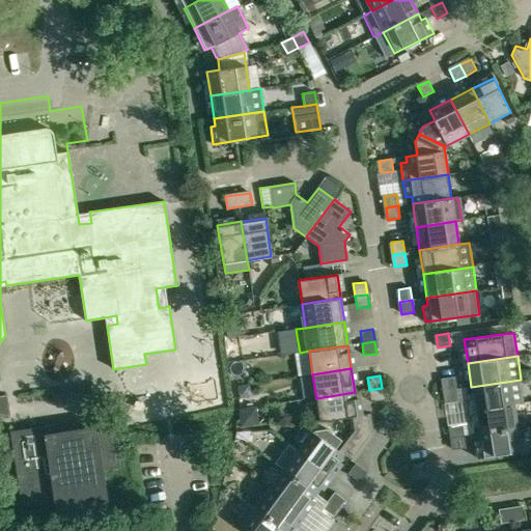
[(443,379),(445,391),(456,389),(454,376),(443,379)]
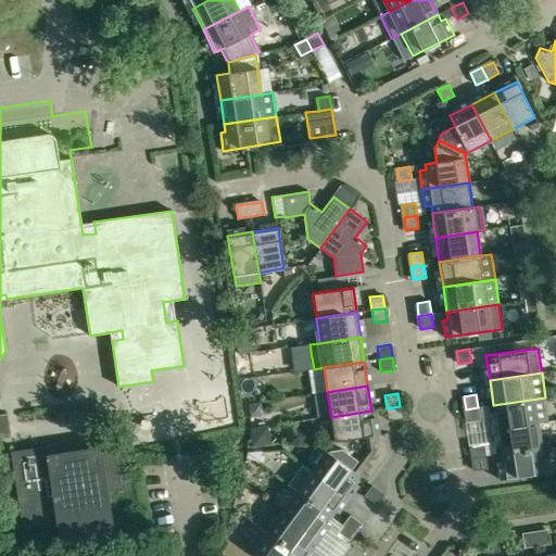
[(550,421),(545,397),(493,405),(496,429),(538,424),(550,421)]
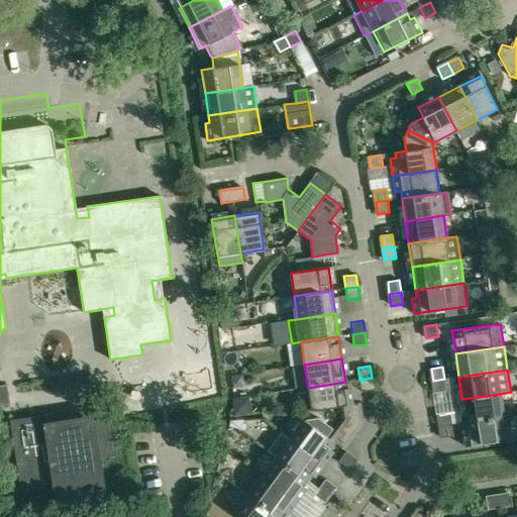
[(373,390),(372,378),(359,380),(362,392),(373,390)]
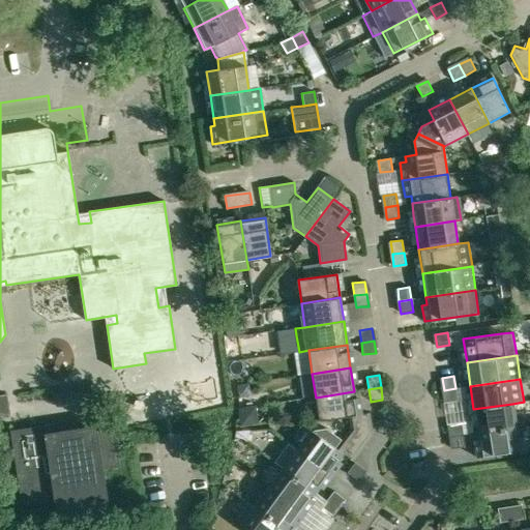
[(458,401),(455,388),(444,390),(446,402),(458,401)]
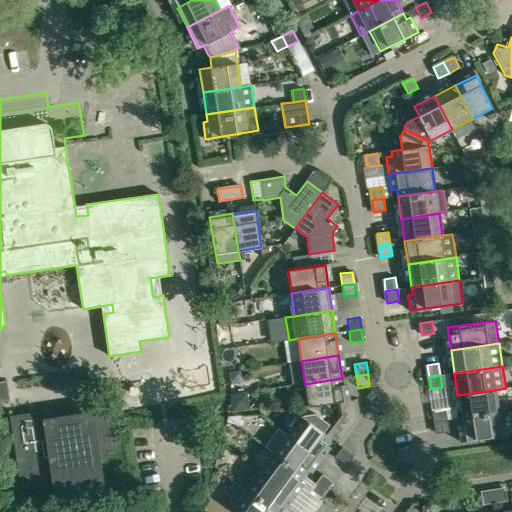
[(330,426),(346,437),(359,420),(356,399),(345,401),(342,378),(305,384),(308,407),(337,402),(338,415),(330,426)]
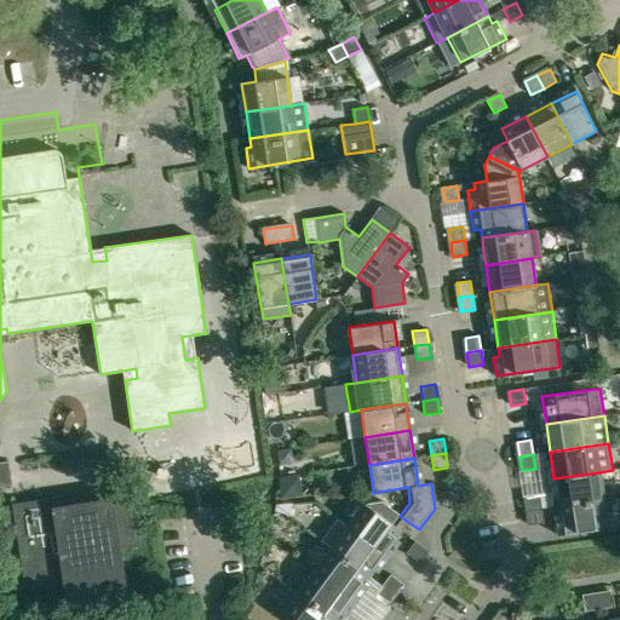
[(9,461),(0,461),(0,486),(12,484),(9,461)]
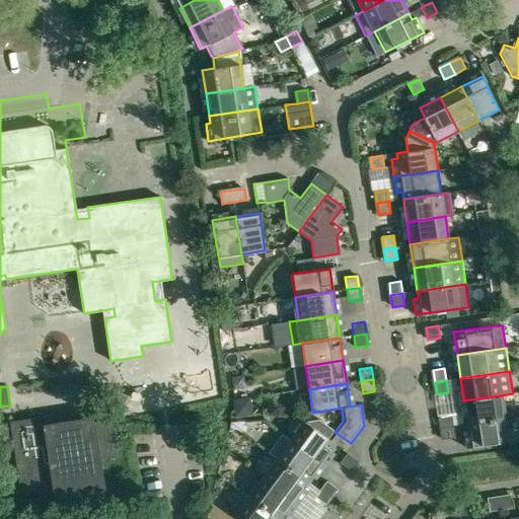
[(502,395),(463,400),(467,424),(505,418),(502,395)]
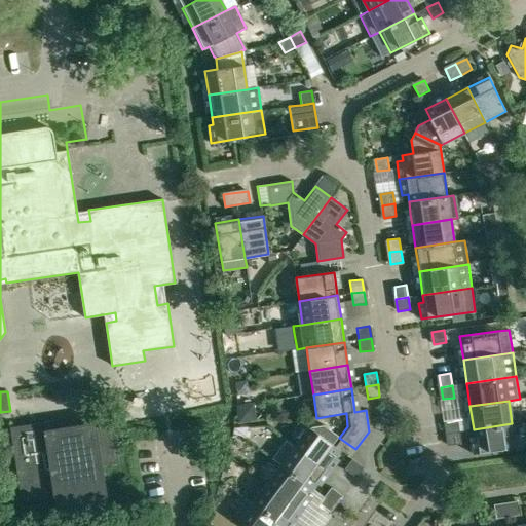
[(448,433),(459,431),(457,419),(446,420),(448,433)]
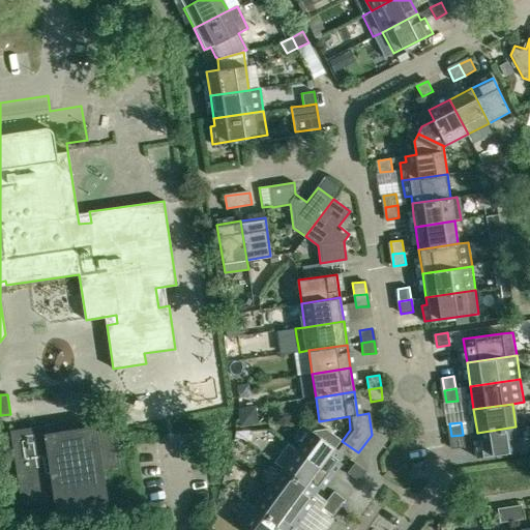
[(94,427),(69,430),(59,432),(57,424),(10,432),(22,504),(55,499),(58,522),(110,514),(102,469),(119,467),(113,423),(94,427)]
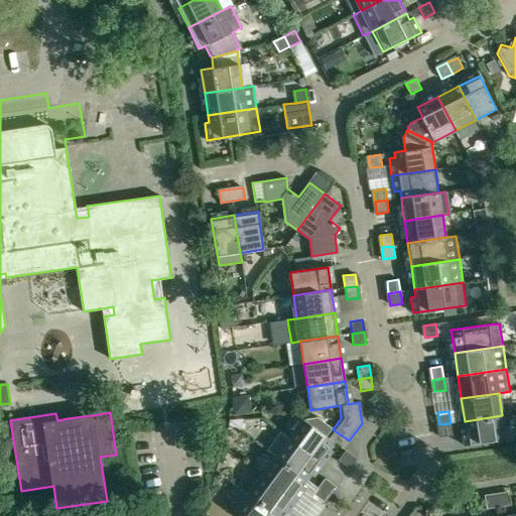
[(502,415),(465,421),(466,428),(461,429),(464,445),(506,438),(502,415)]
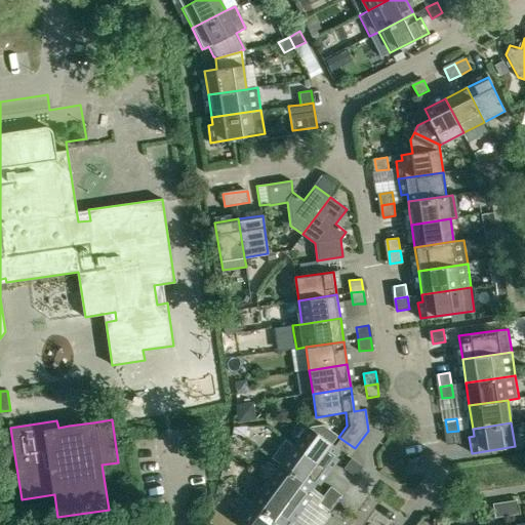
[(309,427),(294,446),(326,469),(339,450),(349,456),(355,448),(338,437),(323,426),(309,427)]
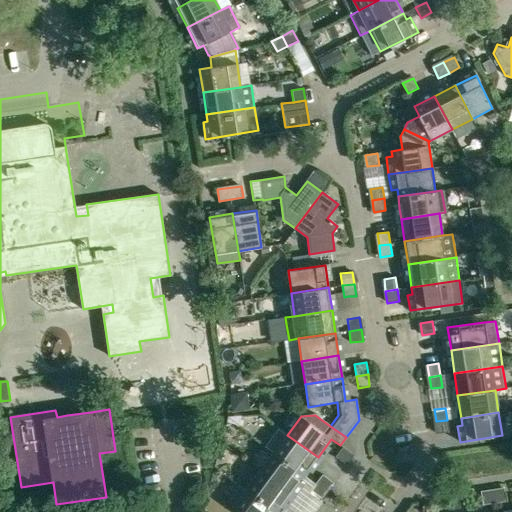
[(447,420),(436,421),(437,433),(449,431),(447,420)]
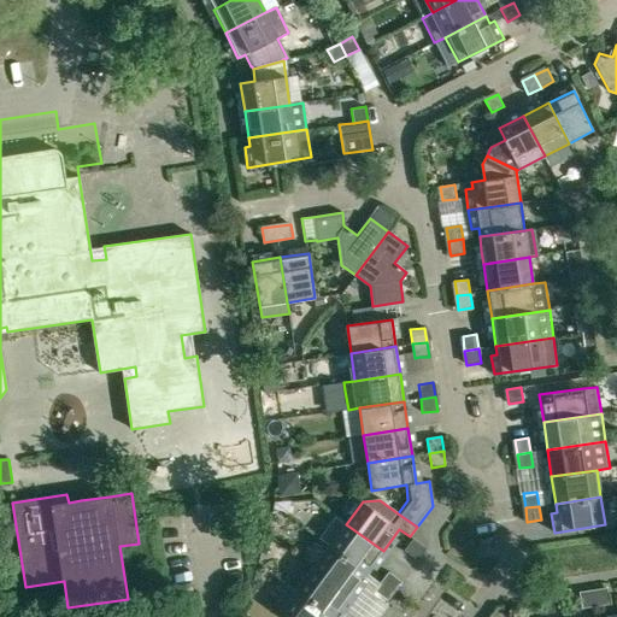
[(366,573),(383,551),(346,524),(336,516),(319,538),(330,546),(366,573)]
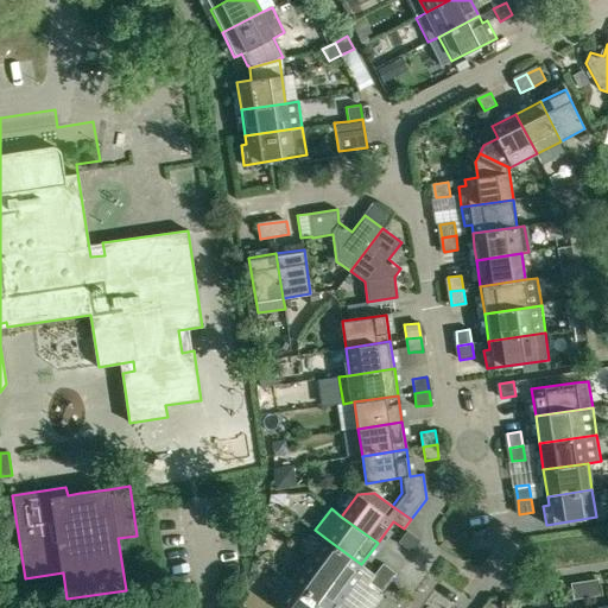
[(407,531),(399,542),(410,550),(418,539),(407,531)]
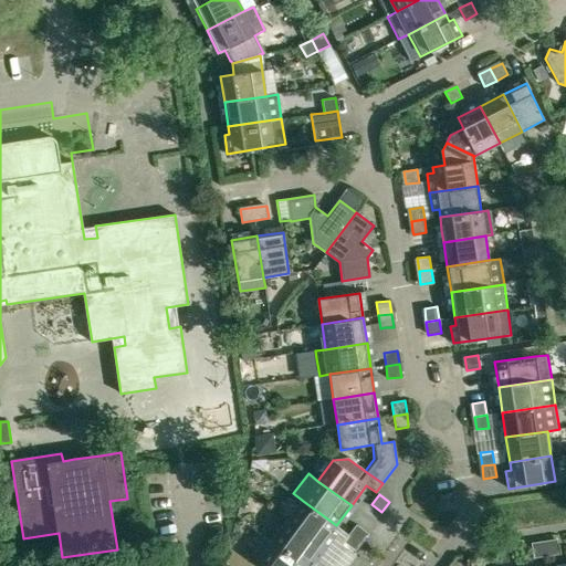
[(352,554),(359,543),(349,535),(336,525),(303,501),(287,521),(321,546),(329,534),(343,544),(341,546),(352,554)]
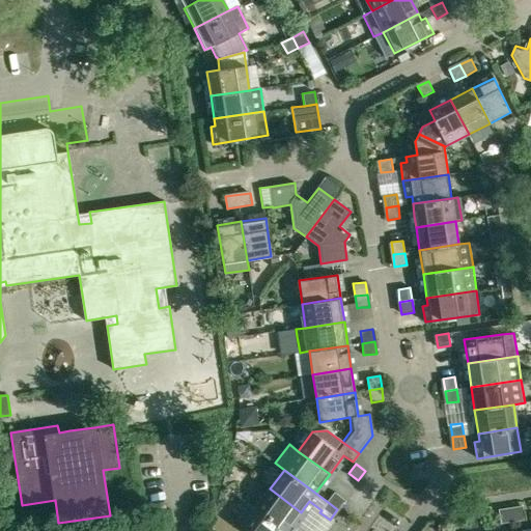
[(270,488),(255,508),(286,530),(301,512),(270,488)]
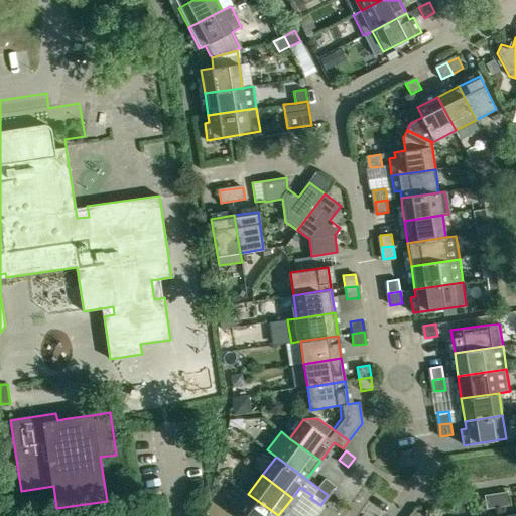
[(326,478),(318,488),(328,495),(335,485),(326,478)]
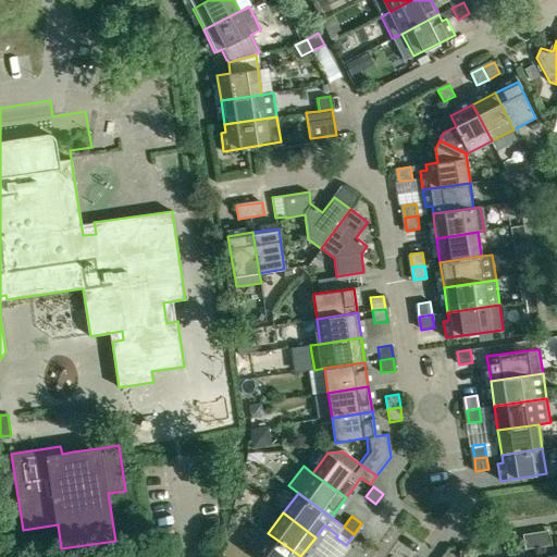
[(551,545),(548,532),(535,534),(537,547),(551,545)]
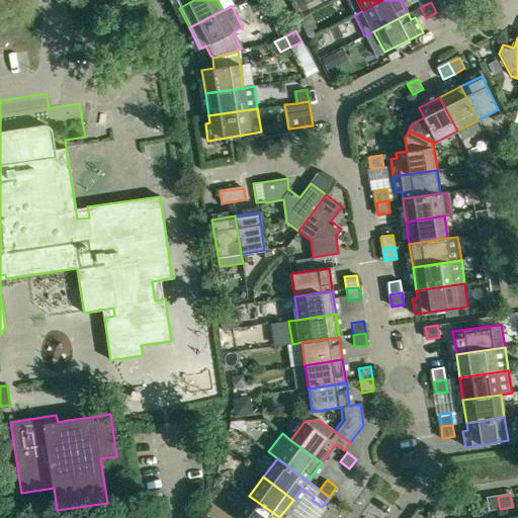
[(279,517),(249,496),(236,515),(240,517),(279,517)]
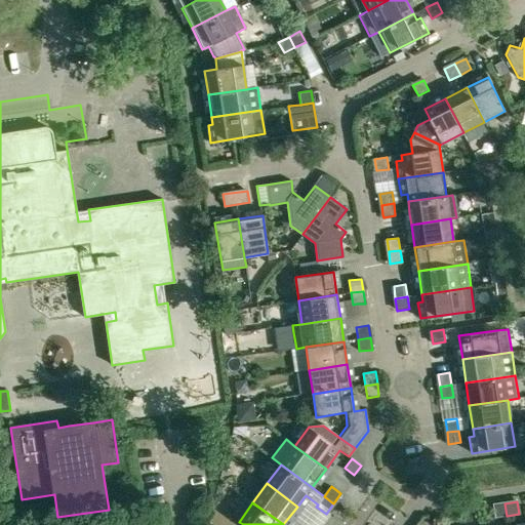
[(494,518),(507,516),(505,503),(492,506),(494,518)]
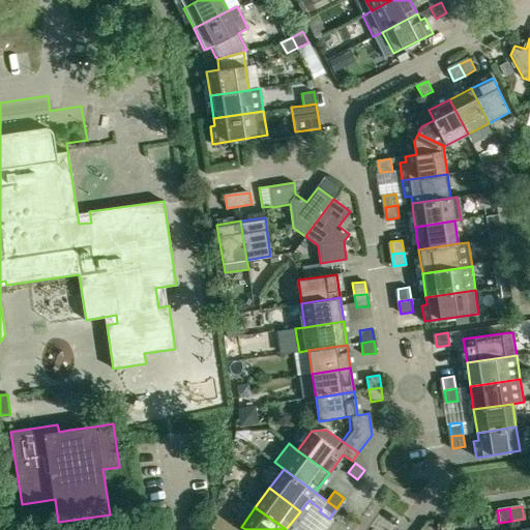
[(463,516),(464,528),(476,526),(474,513),(463,516)]
